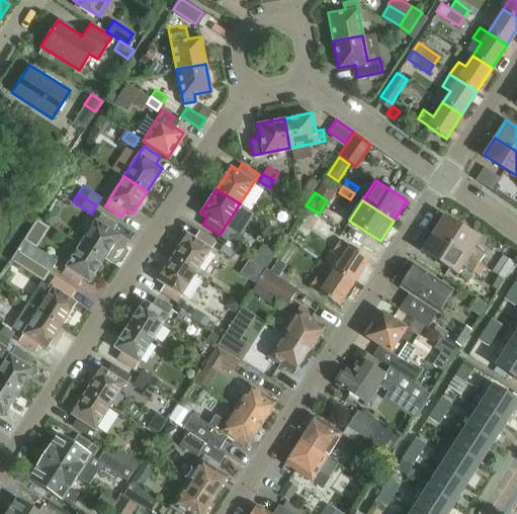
[(307,207),(299,219),(327,236),(334,225),(307,207)]
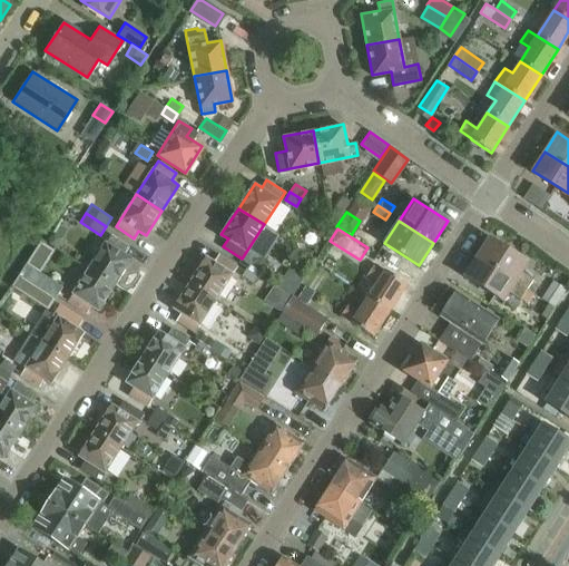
[(130,259),(123,254),(128,246),(109,235),(89,267),(114,284),(130,259)]
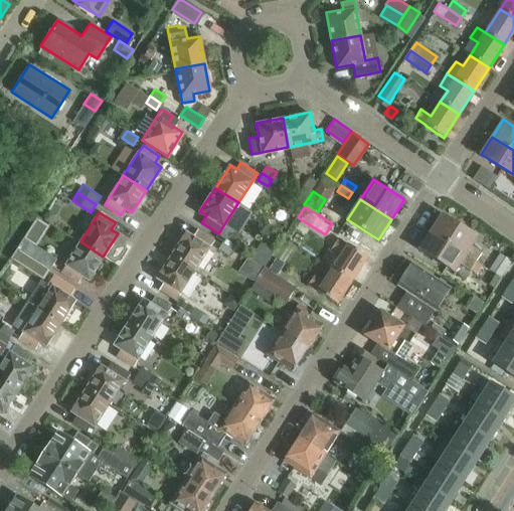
[(483,250),(471,243),(477,235),(443,213),(431,230),(477,260),(483,250)]
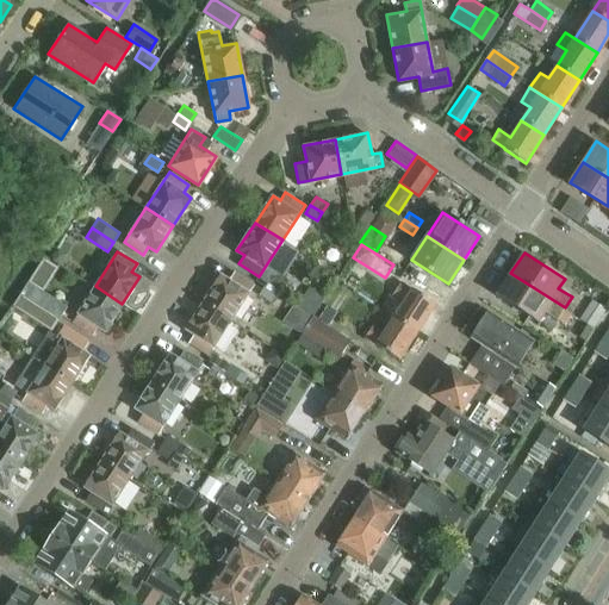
[(341,279),(359,291),(367,278),(350,266),(341,279)]
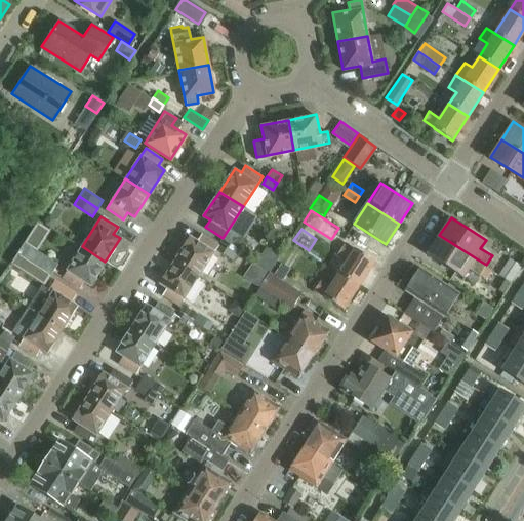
[(218,244),(201,233),(197,240),(190,236),(175,259),(199,275),(218,244)]
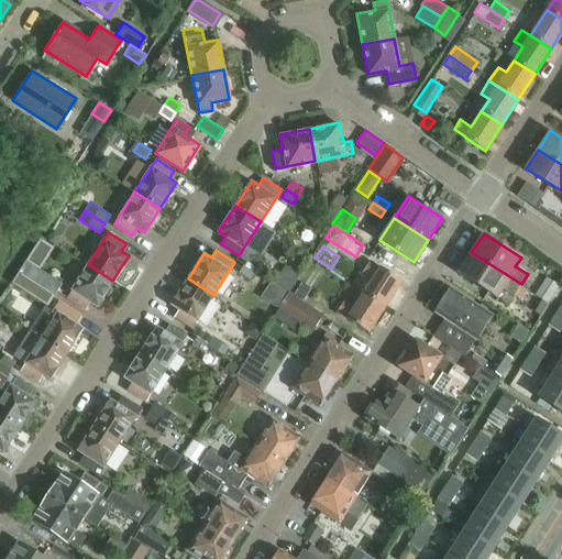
[(521,298),(528,288),(521,284),(471,252),(459,271),(496,295),(503,286),(521,298)]
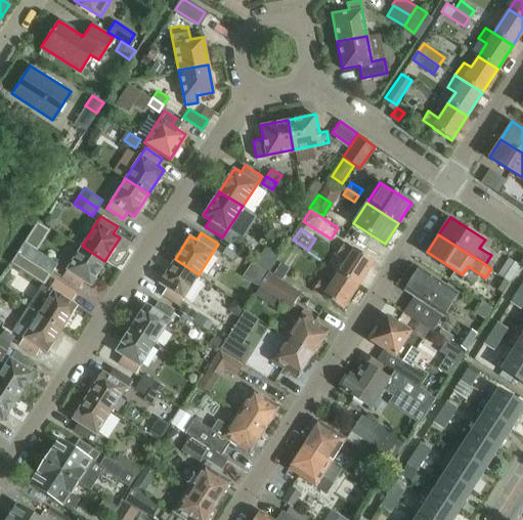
[(238,253),(243,246),(231,239),(227,246),(238,253)]
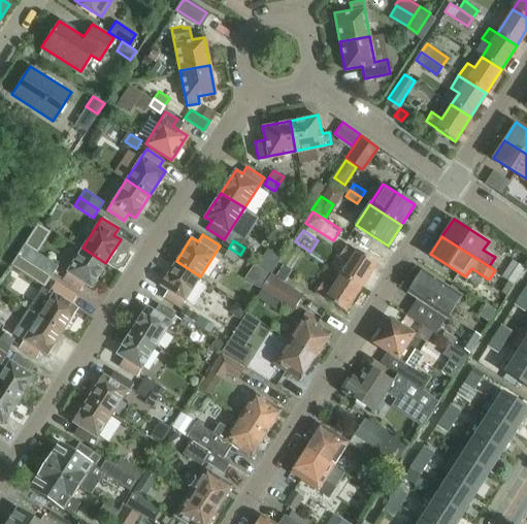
[(376,262),(357,250),(356,251),(346,244),(339,254),(350,261),(340,274),(361,287),(376,262)]
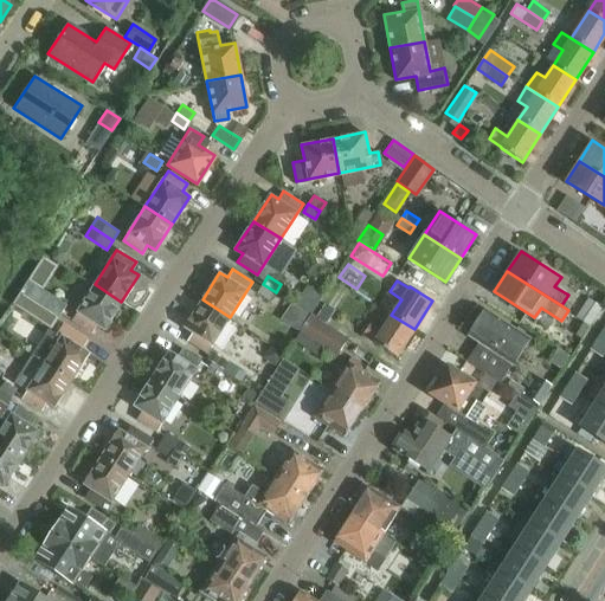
[(306,283),(293,302),(308,312),(321,293),(306,283)]
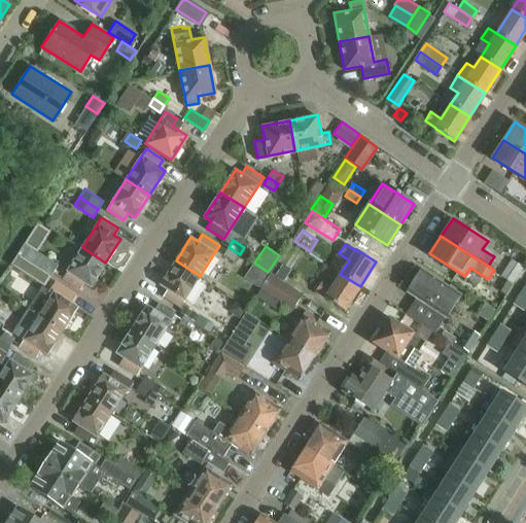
[(105,263),(82,247),(62,279),(79,289),(83,282),(90,286),(105,263)]
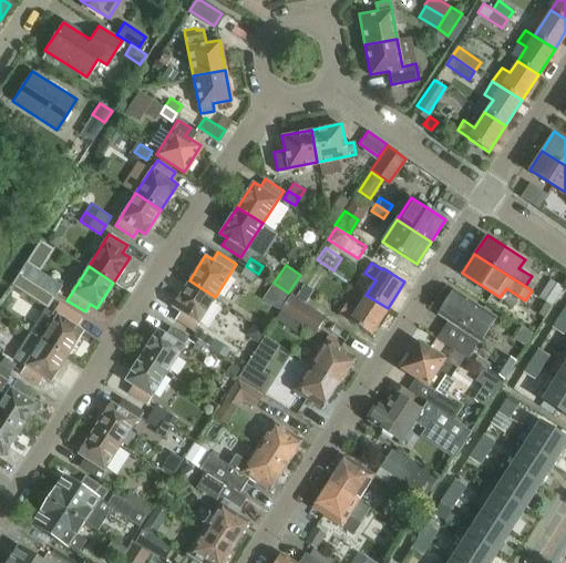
[(258,274),(246,266),(240,274),(253,282),(258,274)]
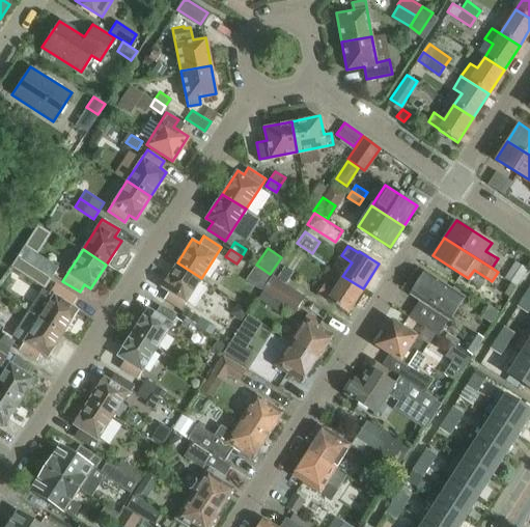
[(19,255),(11,268),(23,275),(31,264),(19,255)]
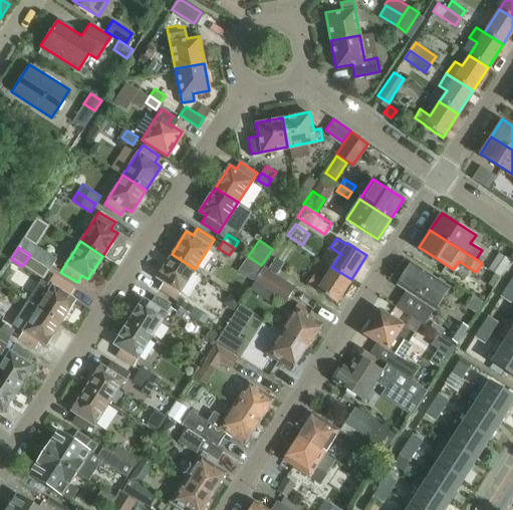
[(487,267),(499,275),(510,259),(497,251),(487,267)]
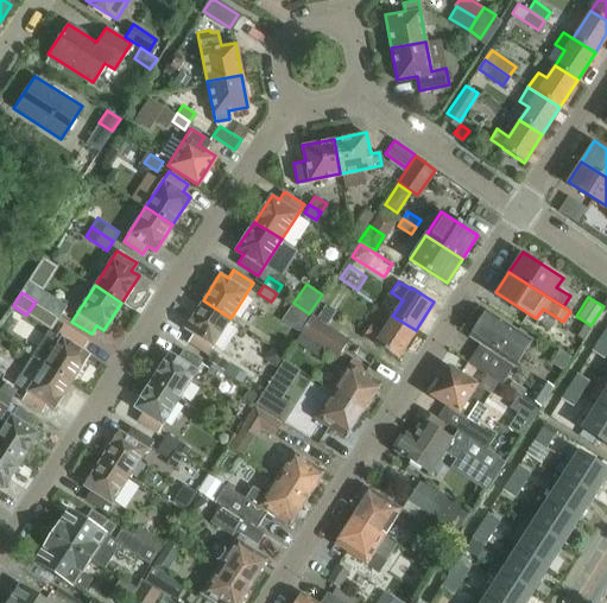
[(231,318),(203,300),(185,328),(193,332),(187,341),(208,354),(231,318)]
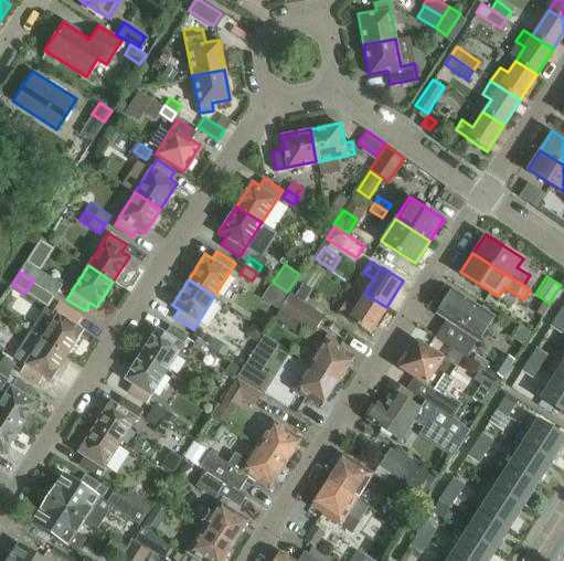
[(60,299),(66,289),(54,282),(50,289),(46,288),(45,289),(60,299)]
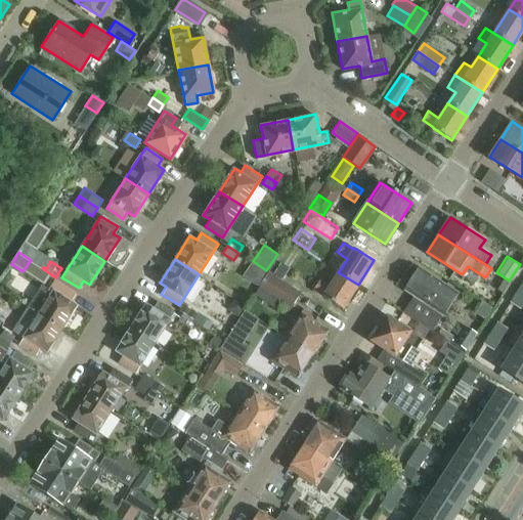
[(279,261),(272,273),(280,278),(288,266),(279,261)]
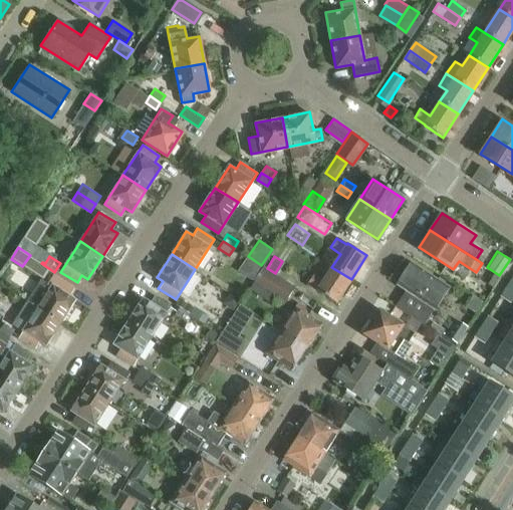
[(54,272),(41,263),(37,270),(50,279),(54,272)]
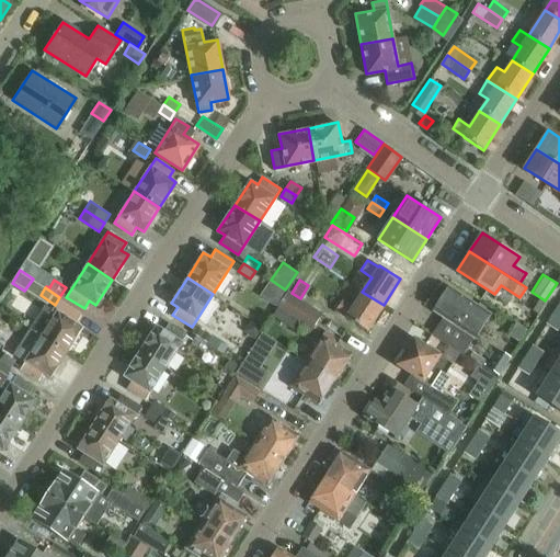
[(479,306),(450,287),(443,298),(441,297),(435,305),(438,306),(435,310),(443,316),(431,333),(452,348),(453,347),(463,353),(489,314),(479,307),(479,306)]
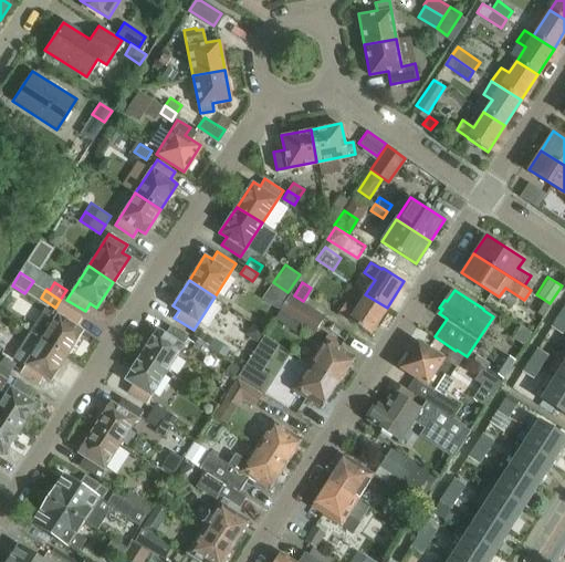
[(322,314),(291,294),(281,310),(312,330),(322,314)]
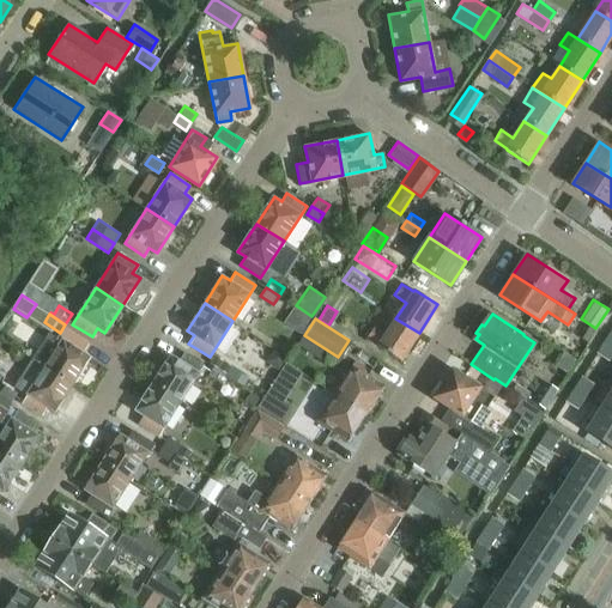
[(419,333),(395,318),(386,334),(374,327),(367,338),(379,345),(377,347),(400,362),(419,333)]
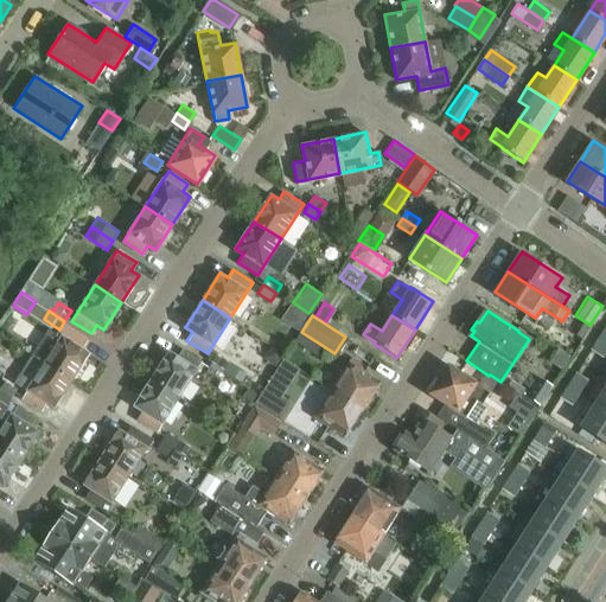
[(89,353),(81,347),(85,341),(67,328),(59,339),(48,332),(32,356),(44,364),(71,380),(89,353)]
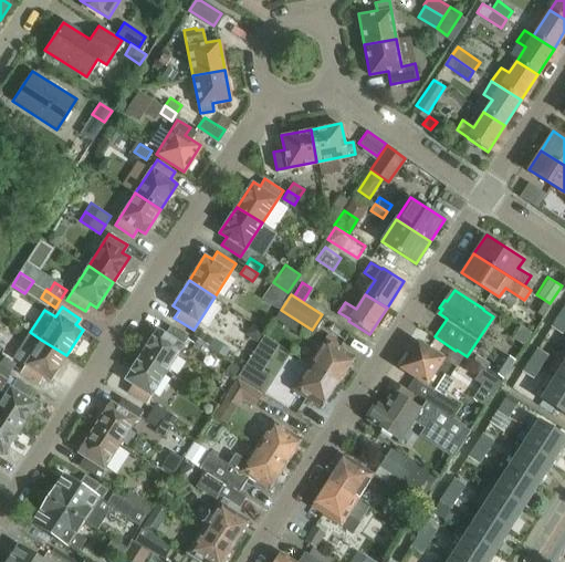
[(564,332),(564,318),(558,314),(552,326),(564,334),(564,332)]
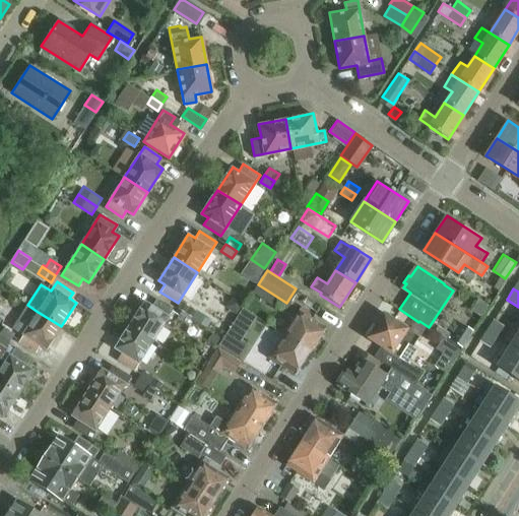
[(174,309),(156,298),(151,305),(145,301),(130,324),(153,339),(174,309)]
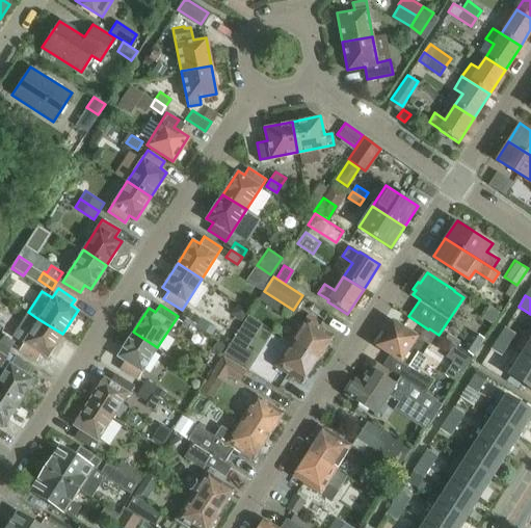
[(201,318),(190,311),(185,318),(196,324),(201,318)]
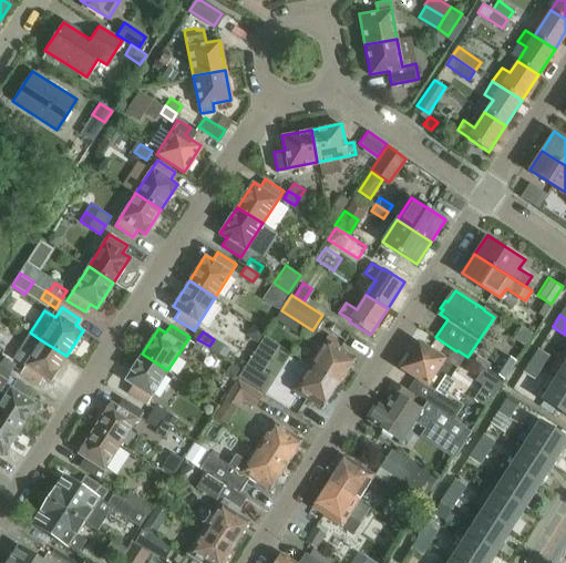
[(209,346),(197,339),(194,345),(206,352),(209,346)]
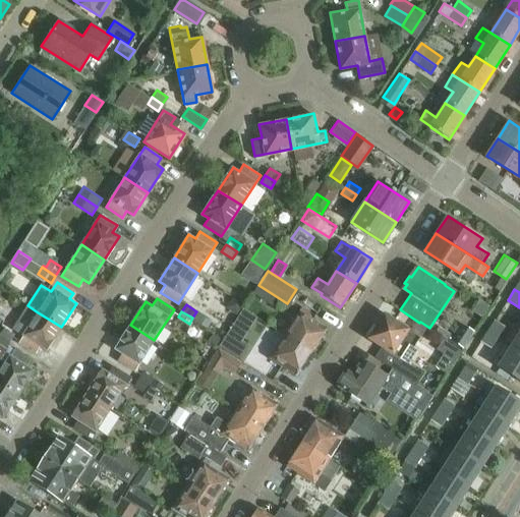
[(326,329),(298,311),(283,334),(311,352),(326,329)]
